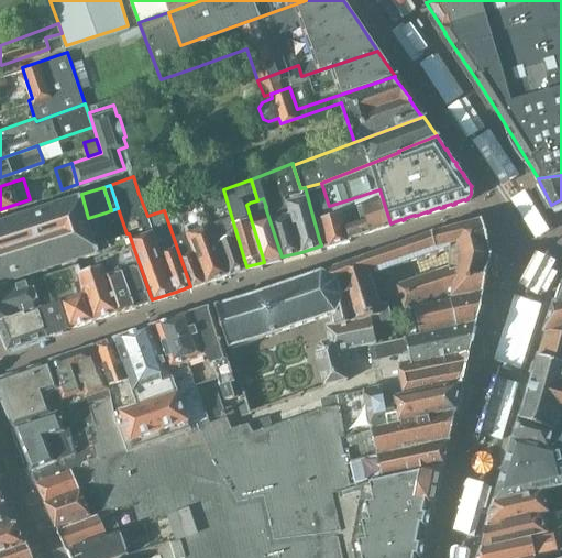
[(151,189),(139,194),(147,216),(164,210),(168,208),(164,196),(151,189)]
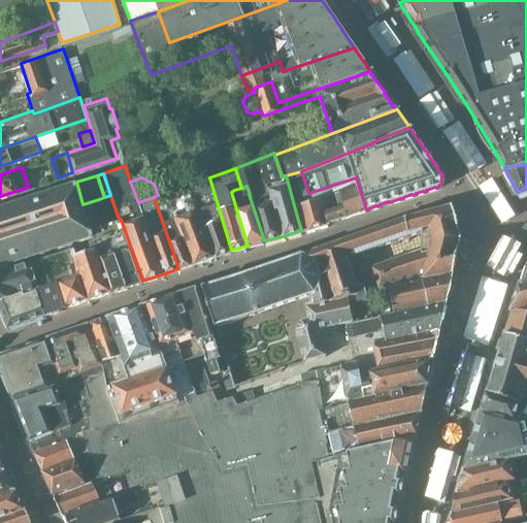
[(209,177),(189,185),(215,256),(231,250),(209,177)]
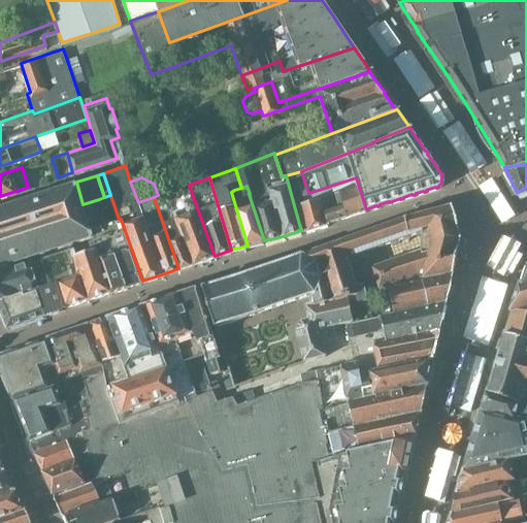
[(333,200),(322,204),(327,221),(365,209),(366,209),(356,177),(328,187),(333,200)]
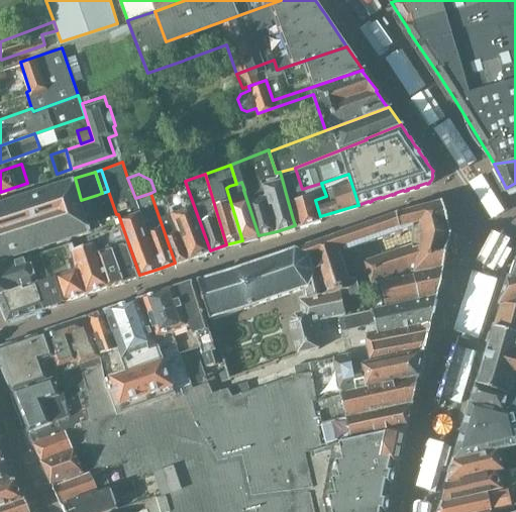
[(0,260),(69,237),(90,230),(81,200),(75,178),(74,179),(73,178),(68,179),(69,180),(54,185),(54,184),(49,185),(32,191),(32,190),(27,191),(27,193),(11,198),(11,197),(6,198),(6,199),(0,201),(0,260)]
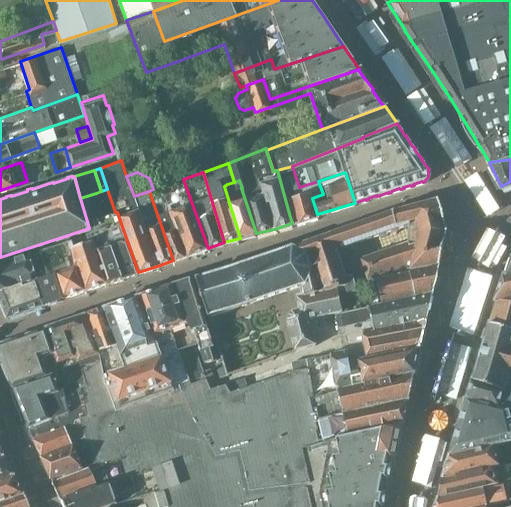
[(183,179),(162,186),(186,255),(208,248),(183,179)]
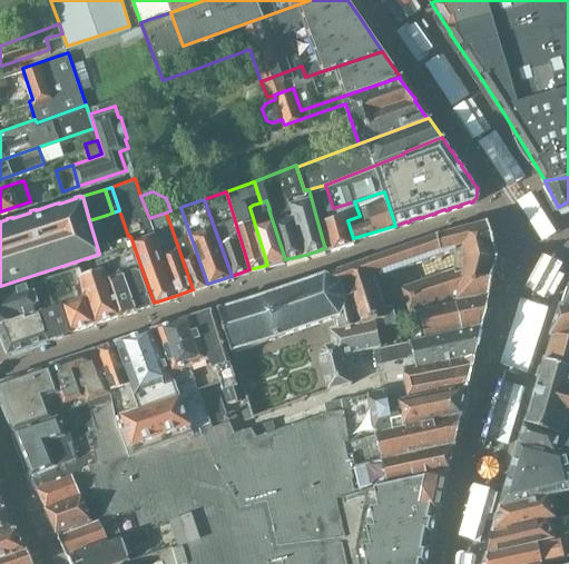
[(253,205),(249,207),(267,265),(284,259),(285,259),(268,209),(270,209),(266,200),(261,203),(253,205)]
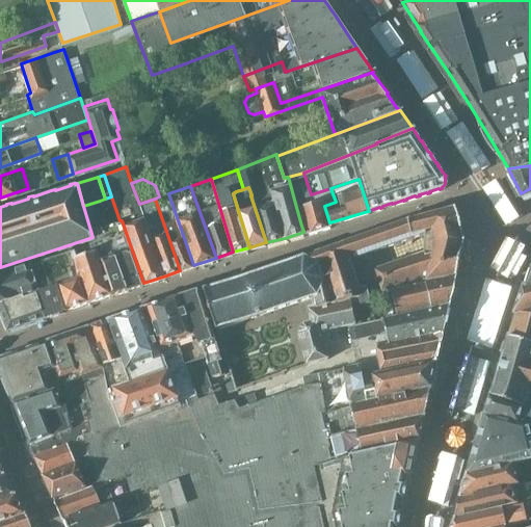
[(311,194),(297,199),(306,225),(308,231),(309,230),(309,232),(317,230),(316,228),(321,226),(322,228),(330,226),(329,222),(324,206),(336,202),(330,188),(311,194)]
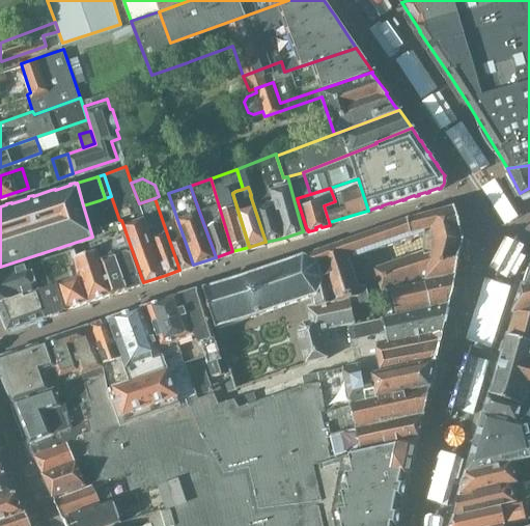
[(159,196),(155,198),(179,270),(193,265),(168,193),(159,196)]
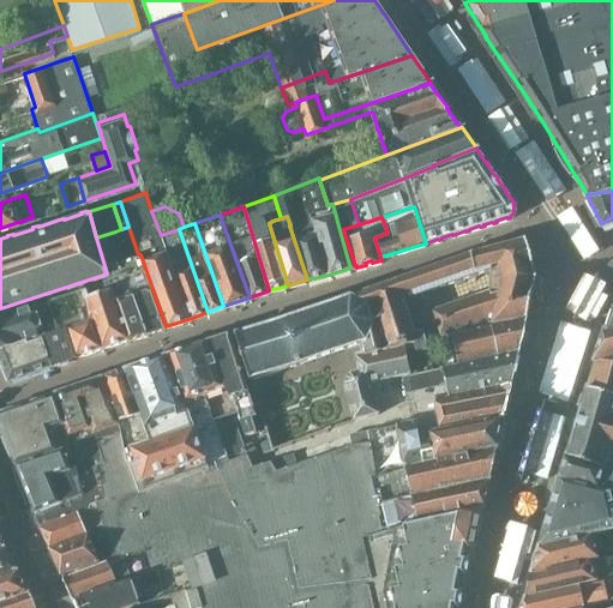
[(115,232),(96,238),(107,274),(109,278),(128,272),(148,332),(166,326),(140,254),(138,254),(125,259),(115,232)]
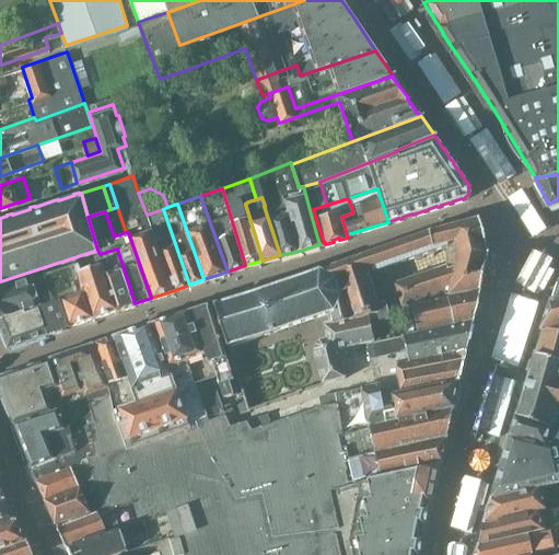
[(386,308),(400,304),(402,305),(411,302),(478,288),(482,257),(484,257),(486,244),(484,244),(477,217),(428,229),(261,287),(261,286),(258,287),(258,288),(271,330),(329,310),(332,320),(324,321),(327,336),(321,338),(317,339),(315,343),(314,346),(314,350),(323,382),(334,379),(345,376),(338,347),(365,339),(373,338),(367,313),(377,311),(380,318),(388,316),(386,308)]
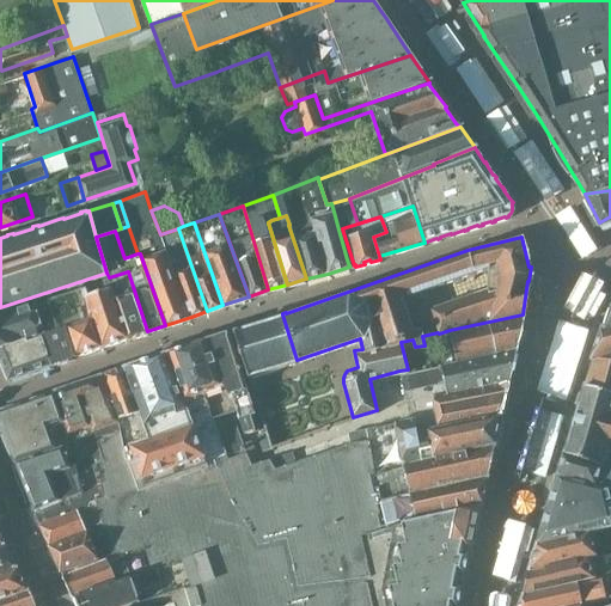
[(128,271),(109,277),(128,337),(147,331),(128,271)]
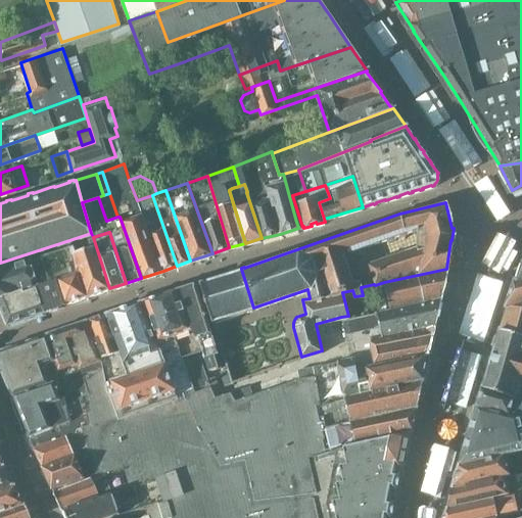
[(79,271),(56,277),(64,302),(109,288),(93,237),(70,243),(79,271)]
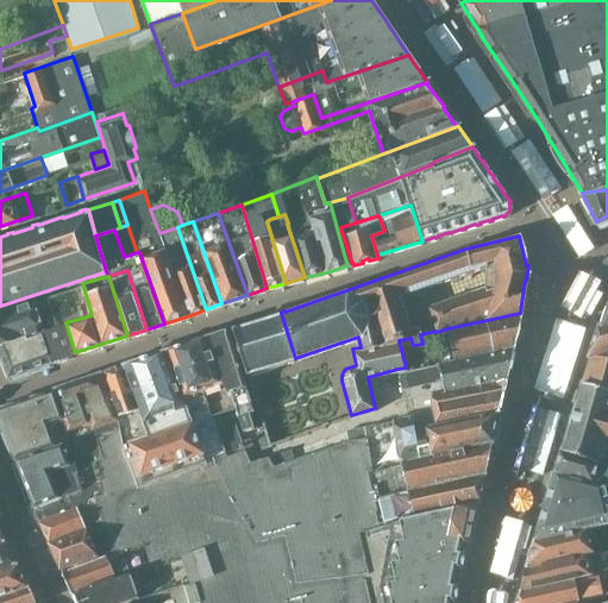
[(81,280),(0,306),(0,350),(4,358),(2,358),(4,362),(5,362),(10,372),(8,372),(10,375),(12,375),(11,372),(27,366),(29,369),(31,368),(31,366),(48,359),(49,362),(51,360),(42,331),(66,322),(92,315),(82,283),(81,280)]
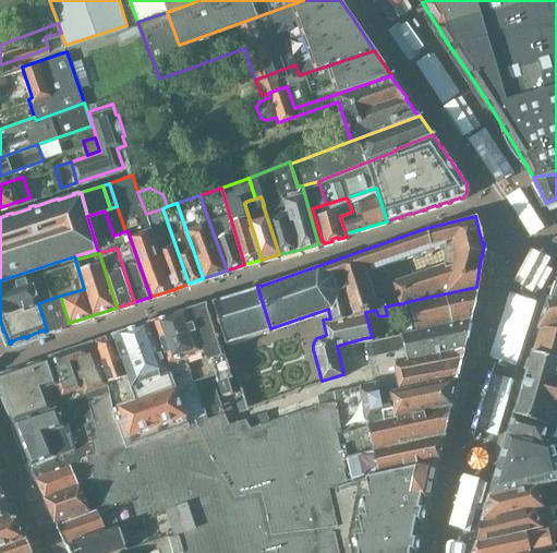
[(270,328),(257,287),(214,302),(227,343),(270,328)]
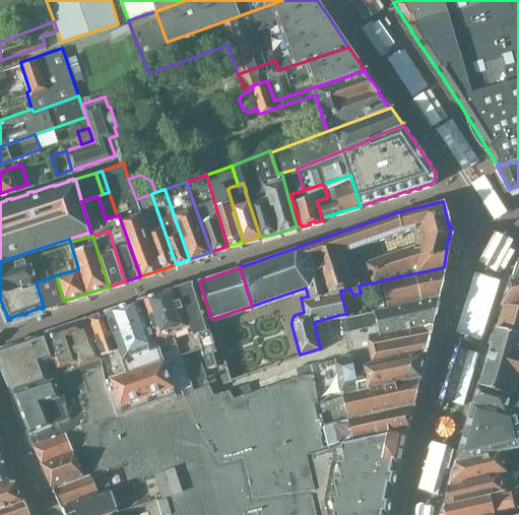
[(340,291),(346,314),(346,315),(439,294),(445,267),(444,267),(382,280),(387,300),(363,306),(361,294),(352,295),(350,288),(340,291)]
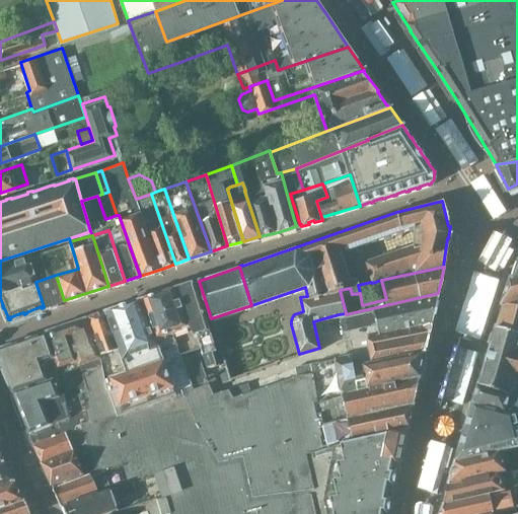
[(56,275),(35,282),(44,307),(47,306),(47,305),(58,301),(59,302),(64,300),(56,275)]
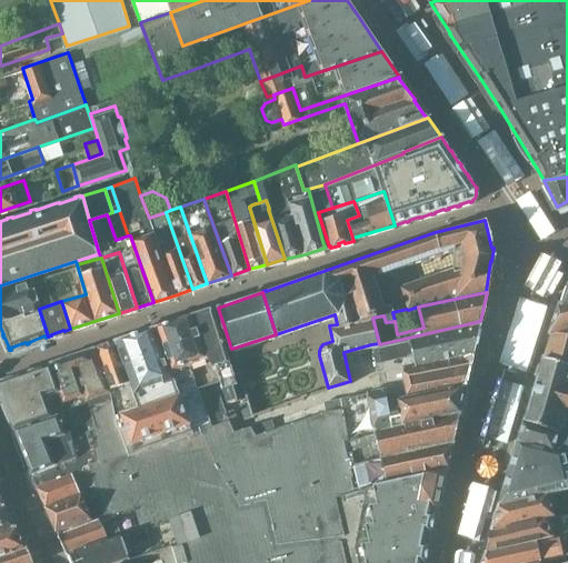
[(546,350),(544,357),(567,363),(567,302),(561,304),(556,323),(547,347),(546,350)]
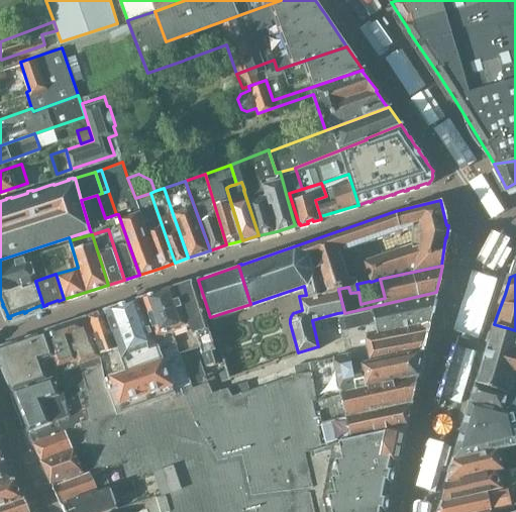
[(160,292),(173,332),(178,349),(181,351),(199,346),(206,365),(219,361),(218,357),(218,356),(217,356),(217,353),(217,352),(216,352),(194,280),(160,292)]
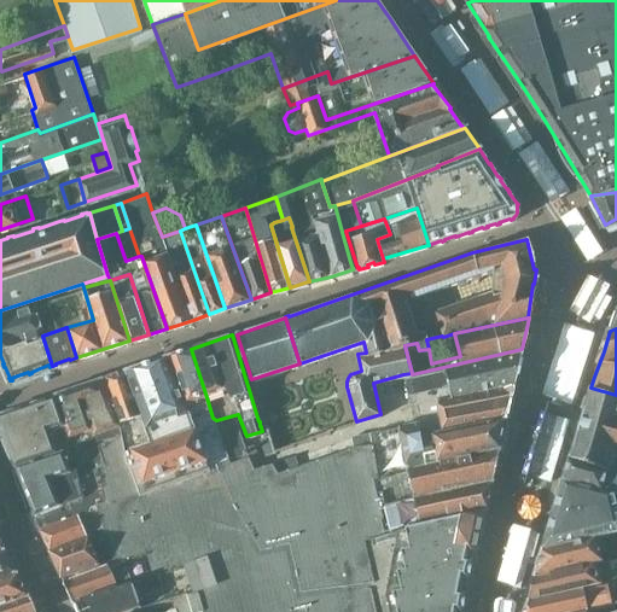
[(236,419),(217,425),(216,420),(213,418),(207,397),(191,349),(127,371),(149,438),(128,447),(124,448),(127,461),(129,460),(140,493),(155,488),(249,455),(246,452),(236,419)]
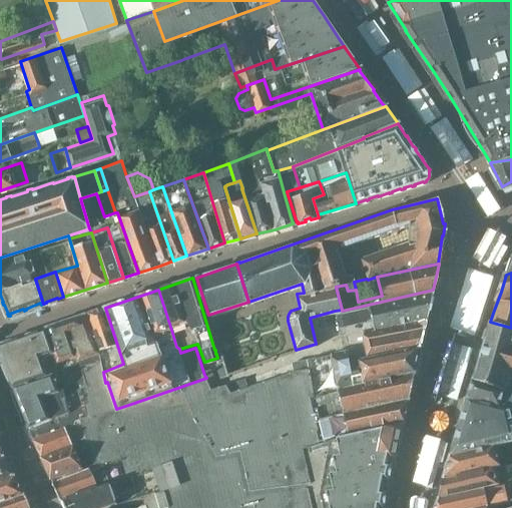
[(336,313),(344,351),(348,350),(350,363),(419,348),(421,336),(428,310),(425,309),(426,302),(430,302),(433,290),(342,311),(336,313)]
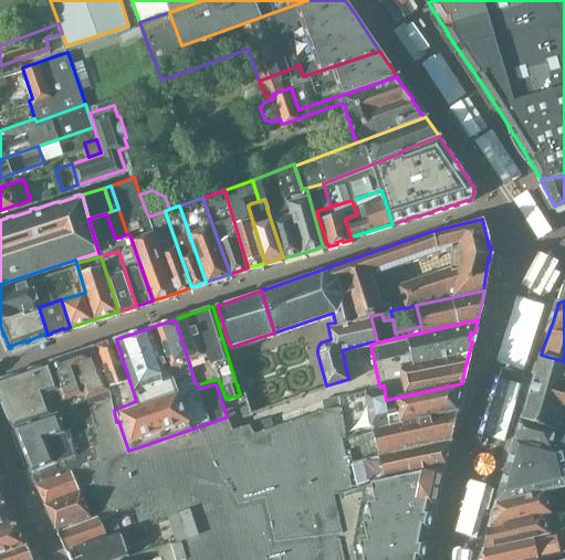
[(117,409),(136,401),(116,339),(95,346),(117,409)]
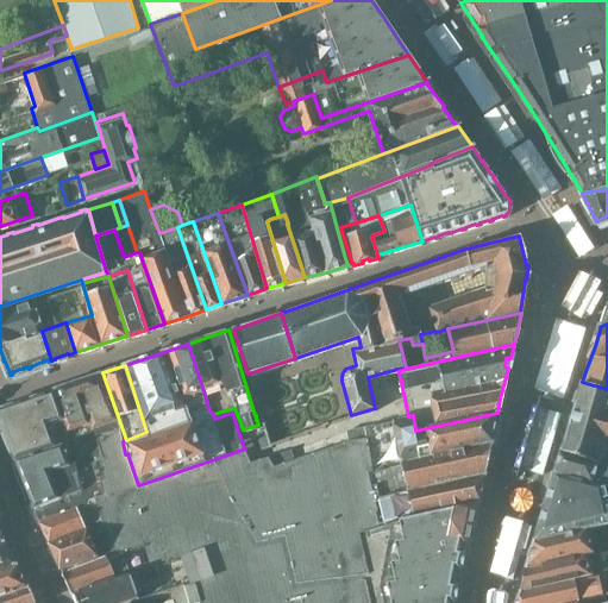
[(101,372),(77,381),(91,422),(95,451),(105,492),(93,495),(94,496),(94,497),(95,497),(100,514),(99,514),(101,520),(105,531),(111,547),(114,557),(138,550),(145,569),(182,557),(182,556),(190,552),(189,545),(163,550),(152,481),(138,485),(127,453),(125,454),(123,441),(120,426),(116,414),(104,379),(101,372)]
